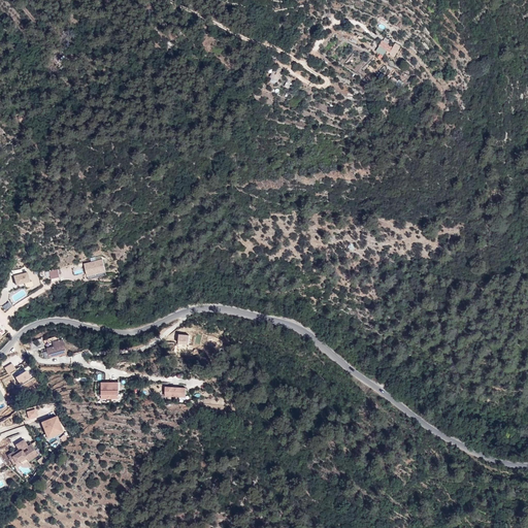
[(386,40),(382,45),(391,51),(397,57),(404,47),(400,44),(397,47),(386,40)]
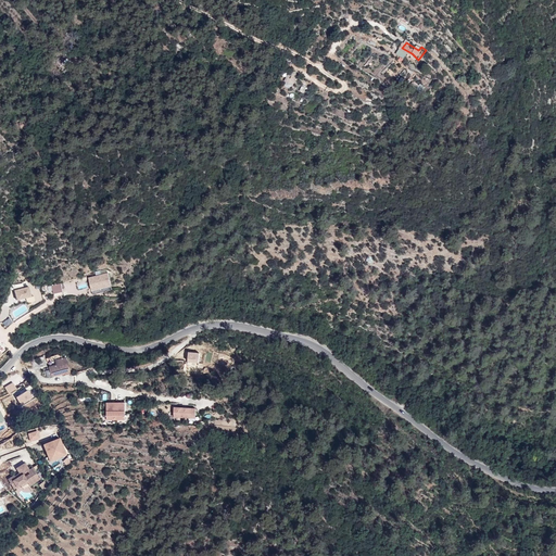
[(282,86),(291,89),(299,73),(290,70),(282,86)]
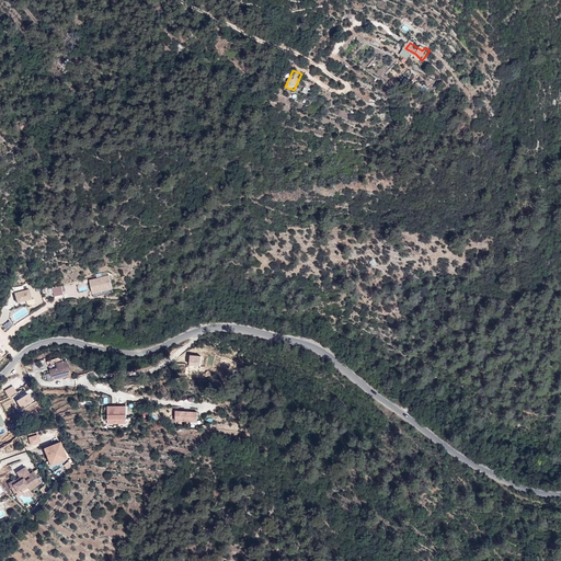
[(90,282),(94,298),(102,296),(101,292),(113,288),(110,276),(90,282)]
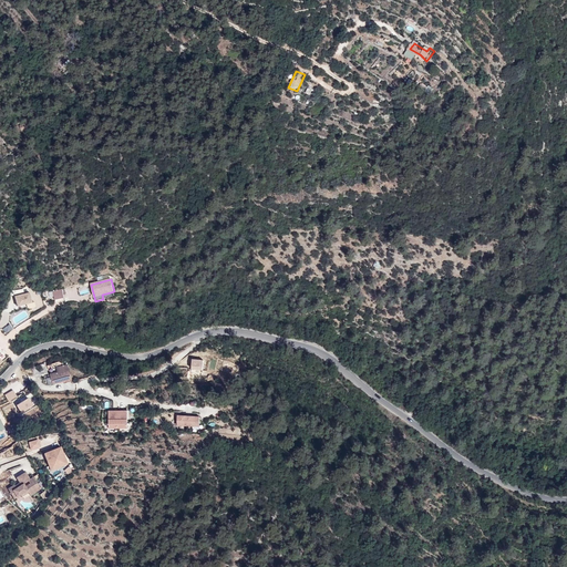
[(89,292),(86,286),(78,288),(80,295),(89,292)]
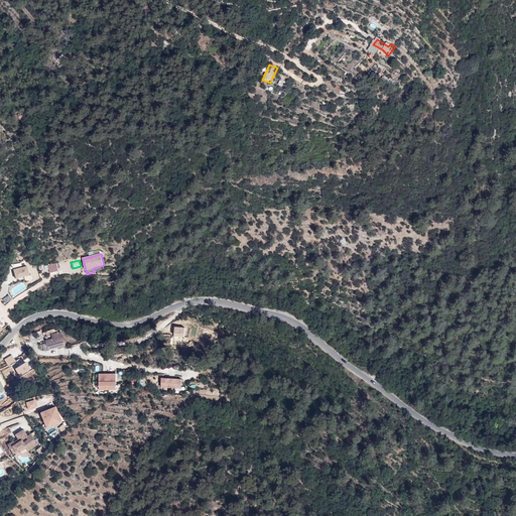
[(58,271),(56,263),(48,265),(50,273),(58,271)]
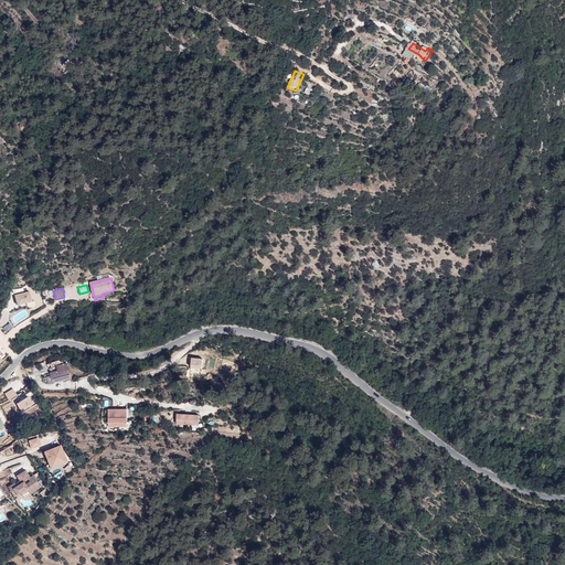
[(18,305),(32,301),(30,291),(14,295),(18,305)]
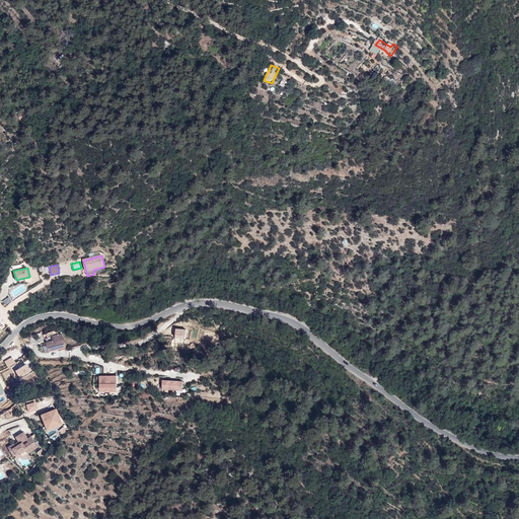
[(8,296),(2,301),(6,306),(12,301),(8,296)]
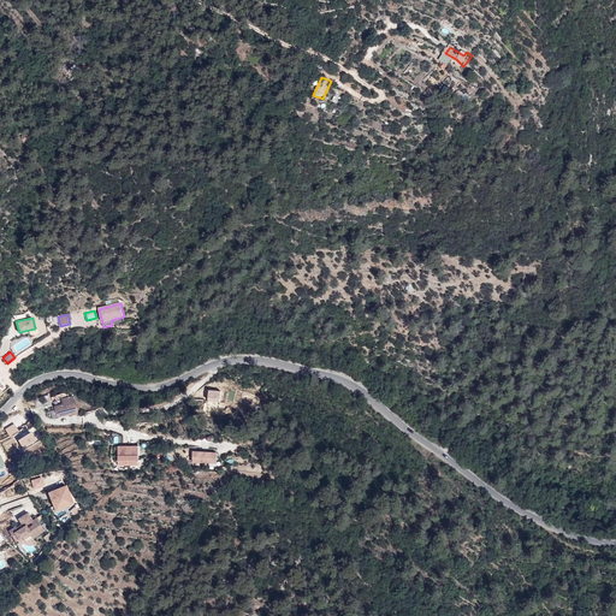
[(208,391),(208,404),(220,404),(221,391),(208,391)]
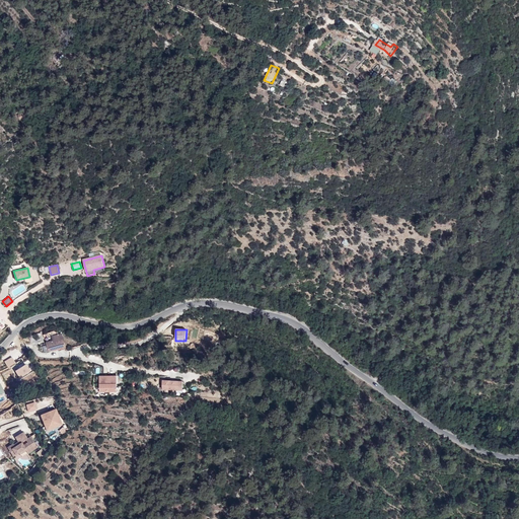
[(66,347),(62,334),(60,335),(55,330),(44,335),(46,342),(47,342),(50,351),(53,351),(58,350),(58,349),(66,347)]
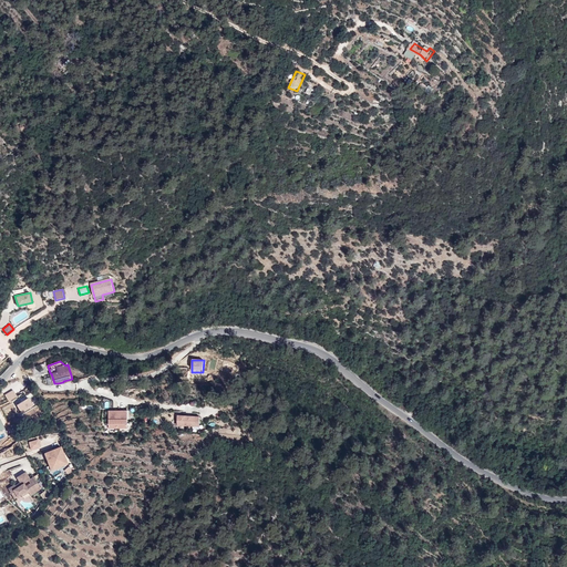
[(17,397),(13,390),(6,395),(9,401),(17,397)]
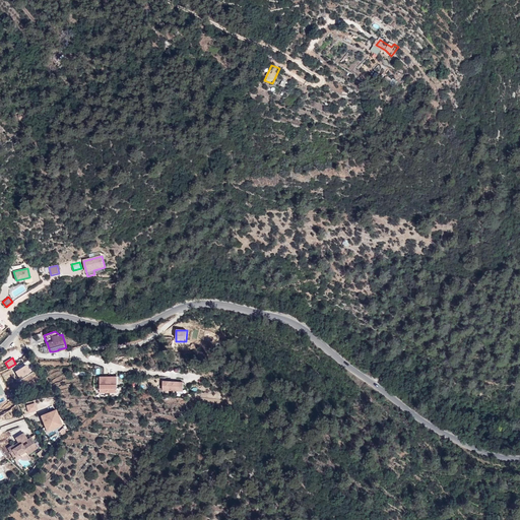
[(35,368),(30,361),(15,371),(20,378),(35,368)]
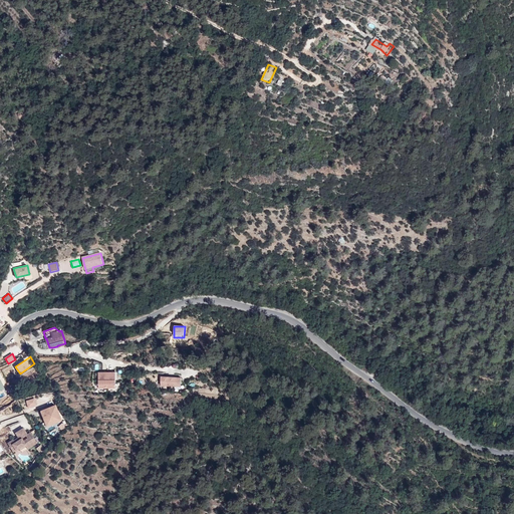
[(115,371),(107,372),(107,388),(115,388),(115,371)]
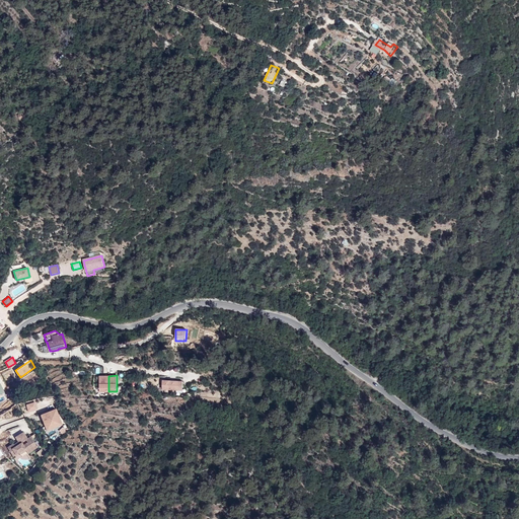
[(99,376),(99,391),(108,391),(108,376),(99,376)]
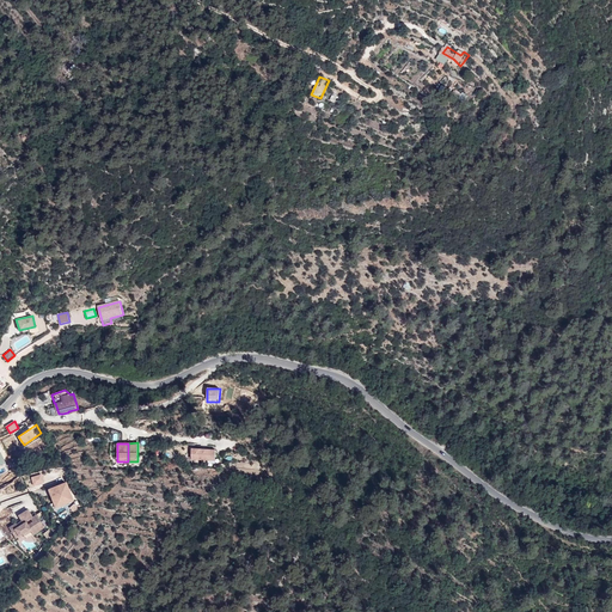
[(204,450),(191,448),(191,459),(203,459),(204,450)]
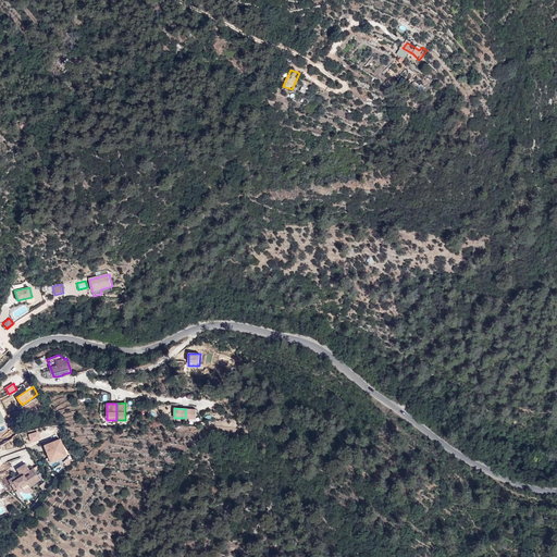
[(196,409),(186,409),(185,418),(196,419),(196,409)]
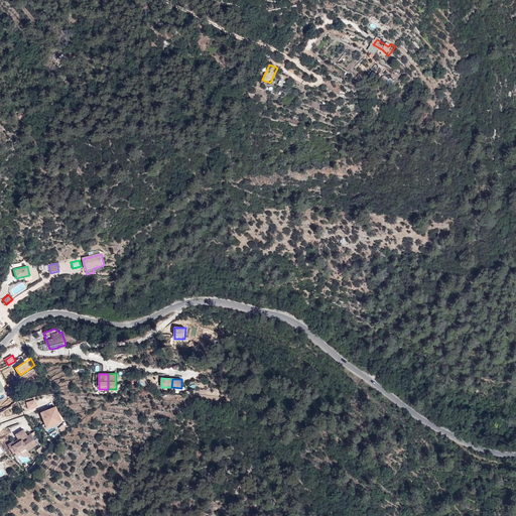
[(34,399),(26,402),(28,409),(36,407),(34,399)]
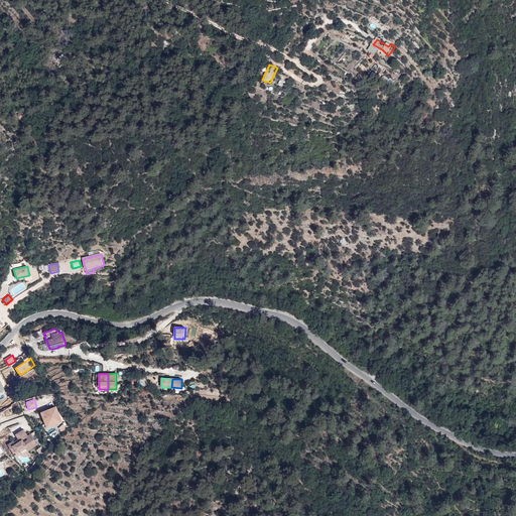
[(61,421),(55,406),(40,412),(45,423),(55,419),(56,423),(61,421)]
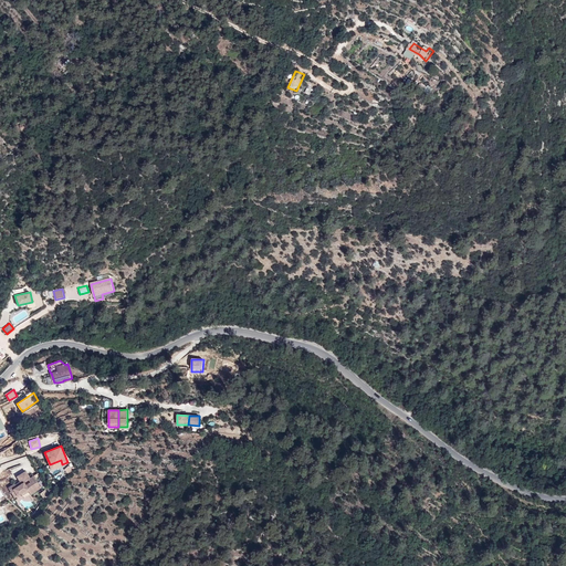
[(51,469),(62,464),(61,460),(50,464),(51,469)]
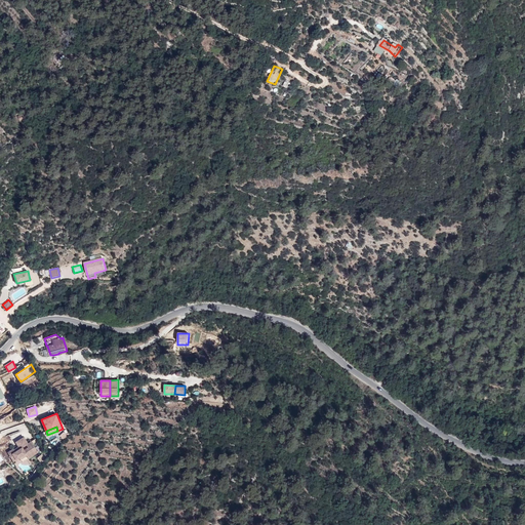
[(35,448),(31,442),(28,443),(24,437),(15,442),(18,446),(19,449),(17,450),(16,448),(13,449),(13,448),(7,452),(13,461),(19,457),(22,461),(28,457),(26,454),(35,448)]
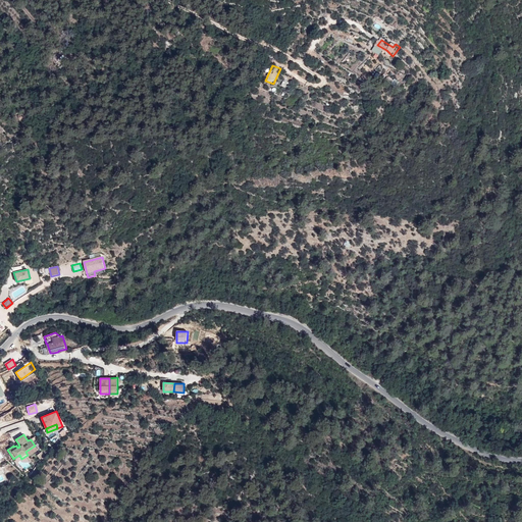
[(28,456),(38,450),(35,446),(25,452),(28,455),(28,456)]
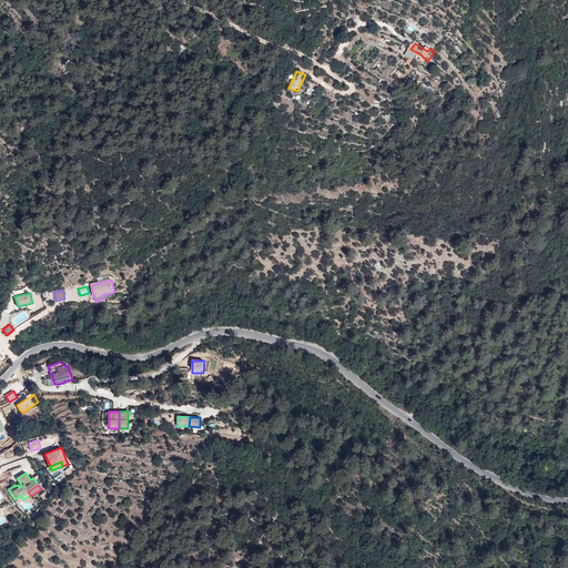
[(44,492),(39,496),(44,501),(49,496),(44,492)]
